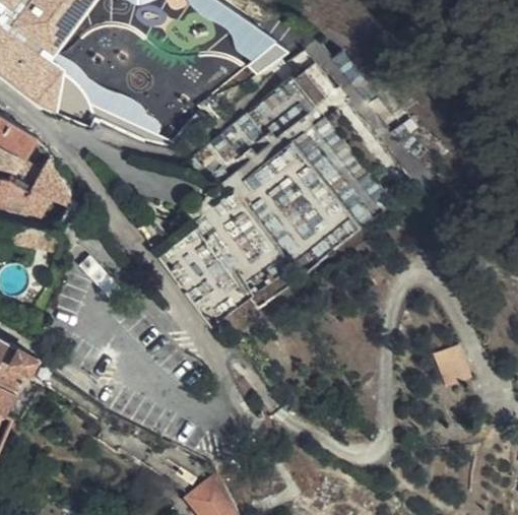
[(29,58),(41,41),(0,14),(0,40),(2,41),(1,43),(21,57),(19,60),(31,69),(36,62),(29,58)]
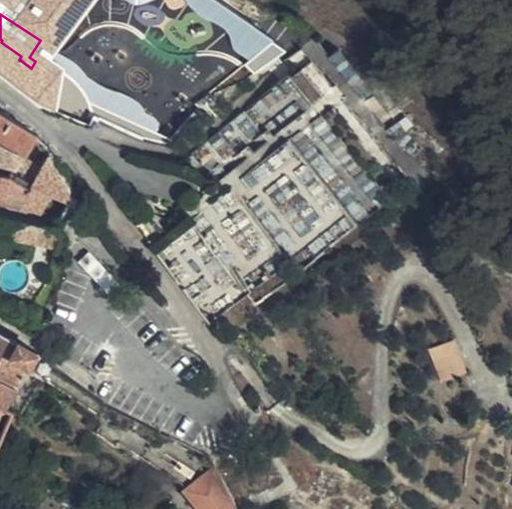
[(6,119),(0,130),(0,165),(18,170),(22,165),(37,140),(6,119)]
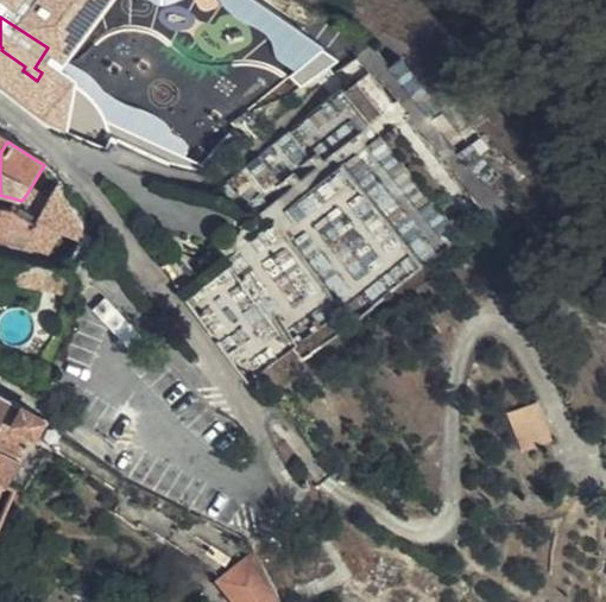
[(26,195),(21,201),(11,213),(0,208),(0,242),(50,254),(62,233),(38,222),(46,203),(60,182),(44,165),(26,195)]
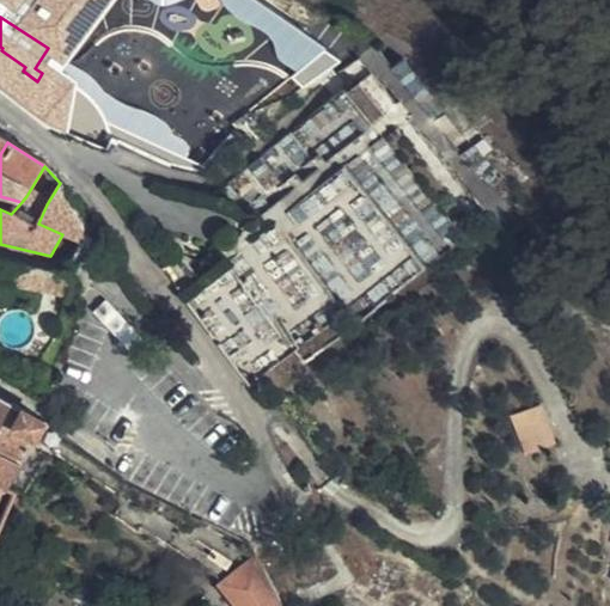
[(66,297),(69,275),(14,265),(8,287),(66,297)]
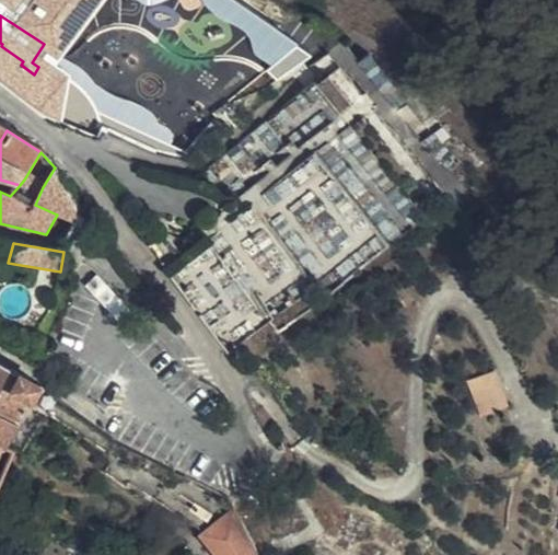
[(0,447),(4,450),(43,390),(35,384),(0,365),(0,447)]
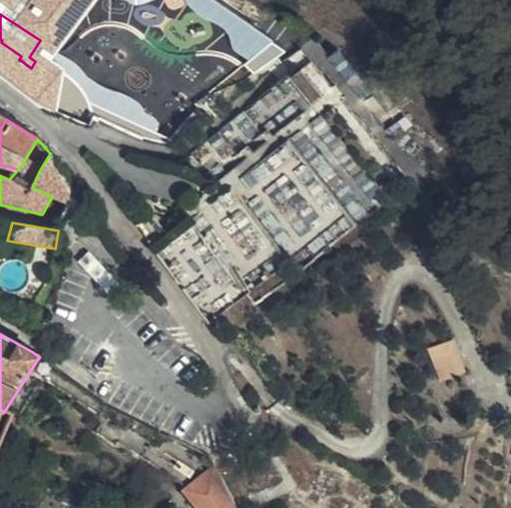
[(431,351),(444,385),(470,375),(458,342),(431,351)]
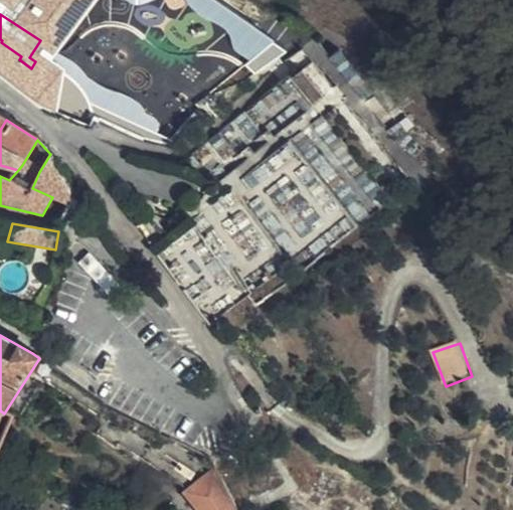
[(235,509),(214,469),(186,491),(182,493),(196,509),(235,509)]
